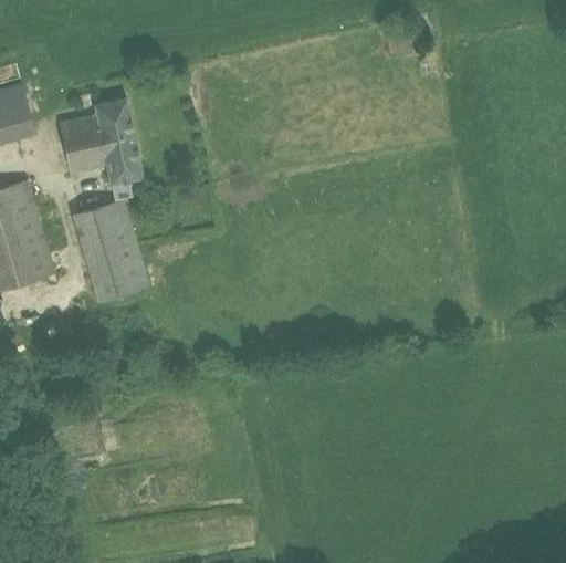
[(9,87),(23,139),(37,135),(22,84),(9,87)]
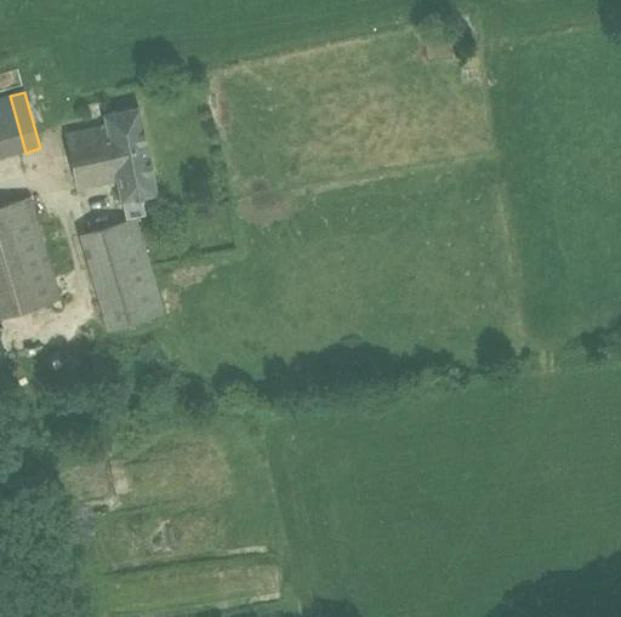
[(109,129),(67,137),(78,190),(119,183),(123,204),(158,196),(141,110),(107,118),(109,129)]
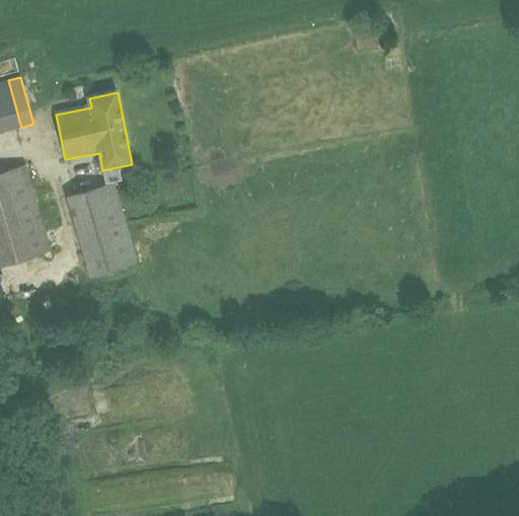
[(0,267),(51,251),(25,166),(0,173),(0,267)]
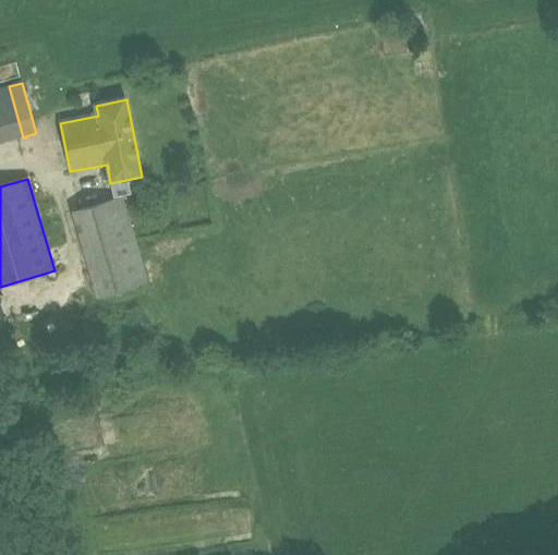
[(130,221),(123,197),(72,213),(79,236),(130,221)]
